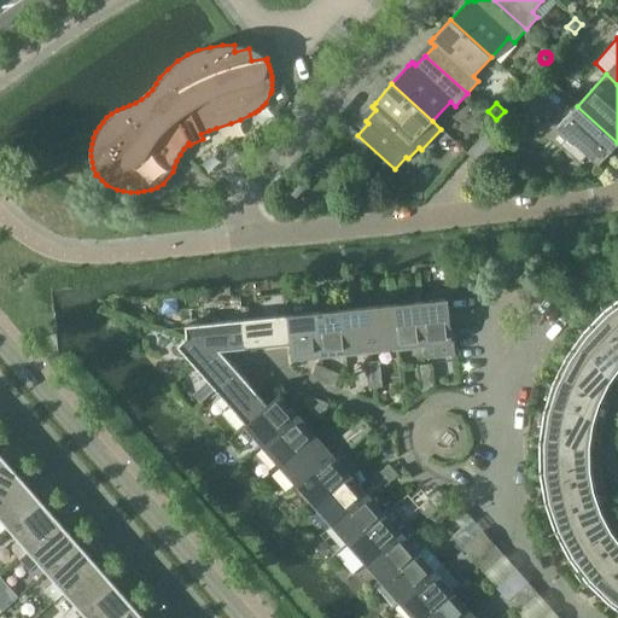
[(577,106),(557,128),(567,138),(560,145),(569,156),(578,162),(579,163),(588,155),(594,161),(596,163),(596,164),(598,164),(601,161),(617,143),(577,106)]
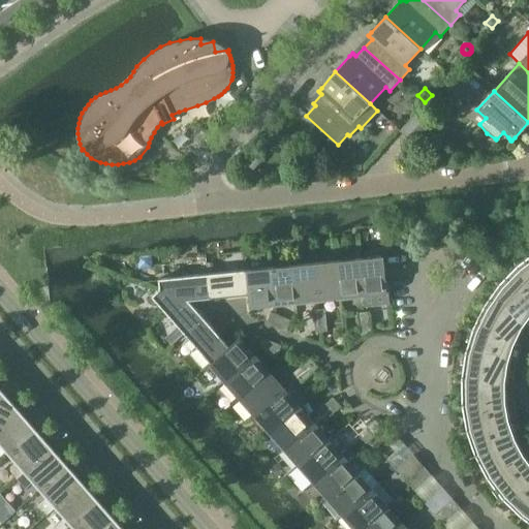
[(418,106),(418,105),(418,104),(418,103),(418,102),(418,101),(417,100),(416,99),(415,98),(414,98),(413,98),(412,98),(411,98),(410,99),(409,99),(409,100),(408,101),(408,102),(407,103),(407,104),(407,105),(408,105),(408,106),(409,107),(409,109),(410,109),(411,110),(412,110),(413,110),(414,110),(415,110),(416,109),(417,107),(418,106)]
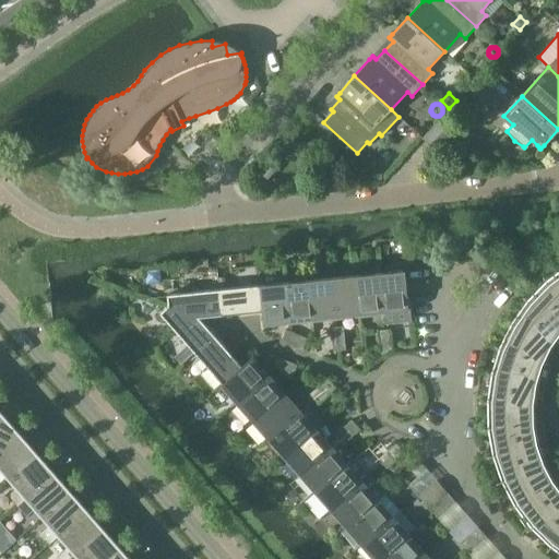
[(437,152),(456,130),(442,117),(423,139),(437,152)]
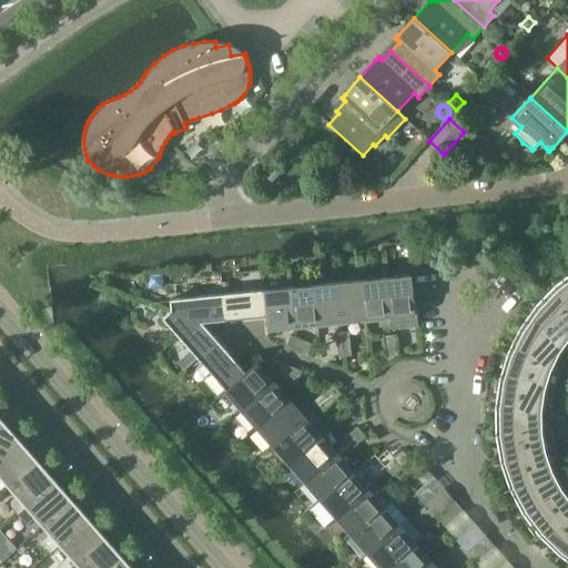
[(516,122),(510,128),(515,132),(520,127),(516,122)]
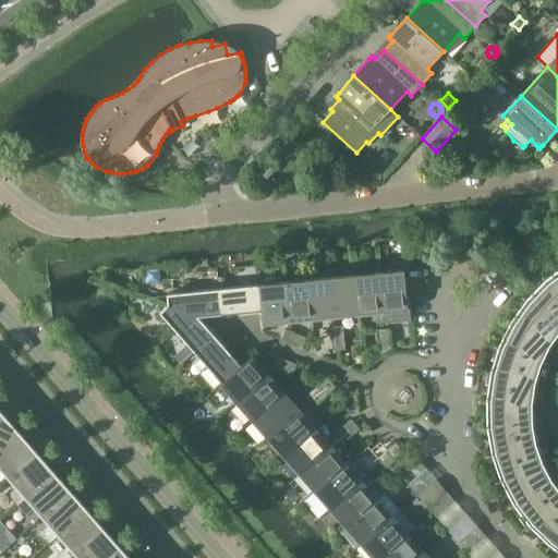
[(557,269),(545,279),(557,293),(557,269)]
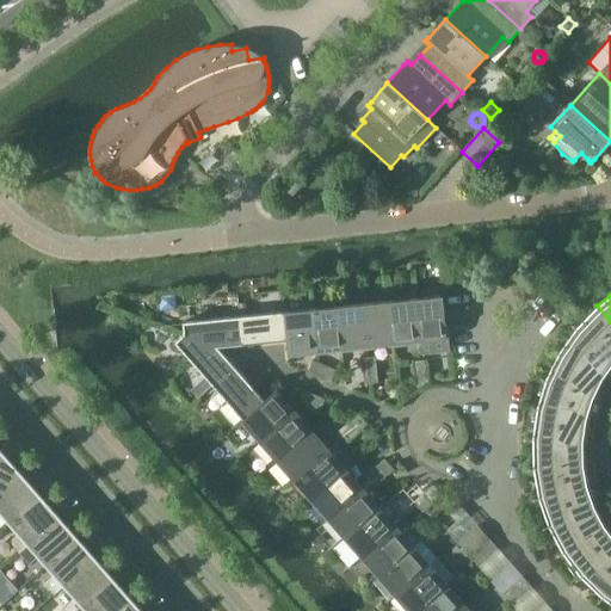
[(442,296),(415,298),(420,341),(418,341),(420,353),(450,351),(449,337),(445,337),(442,296)]
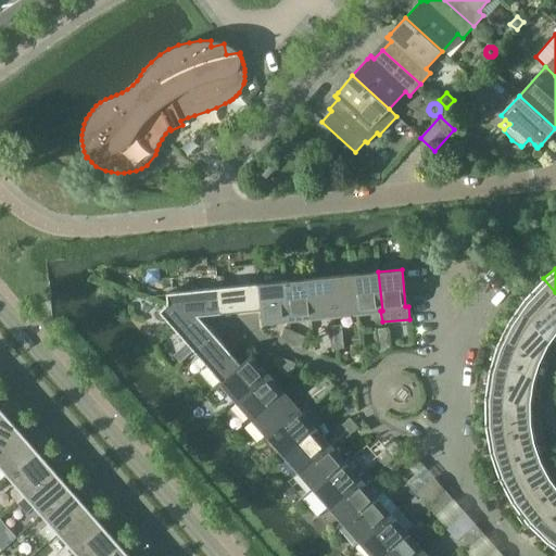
[(378,272),(354,274),(358,313),(380,311),(382,311),(378,272)]
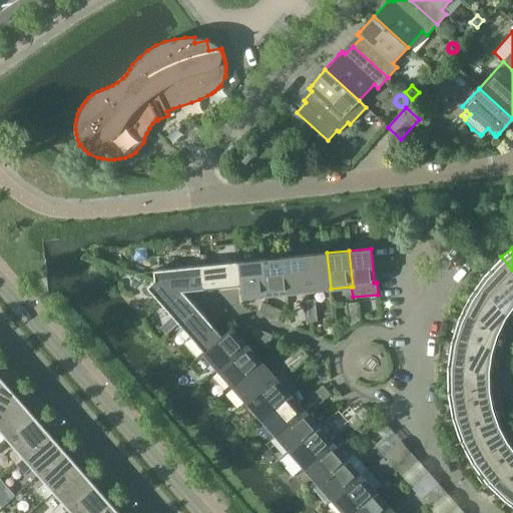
[(327,252),(305,254),(308,291),(331,289),(327,252)]
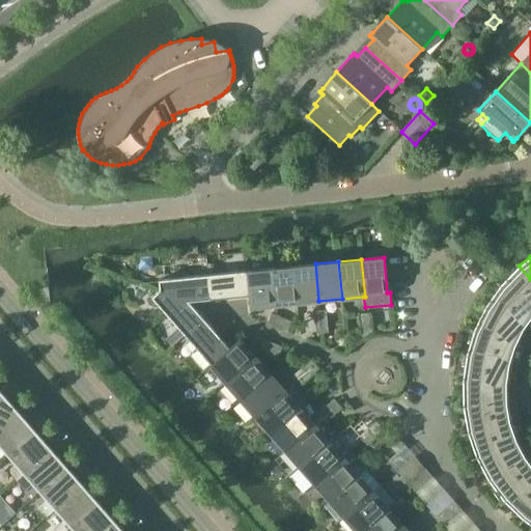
[(315,263),(292,267),(297,304),(318,301),(315,263)]
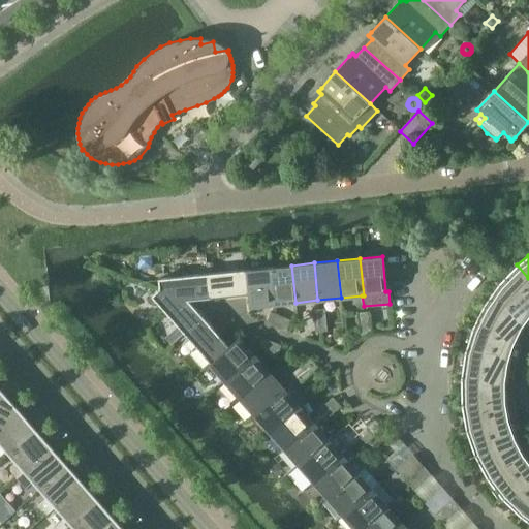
[(528,278),(517,265),(499,283),(528,308),(528,278)]
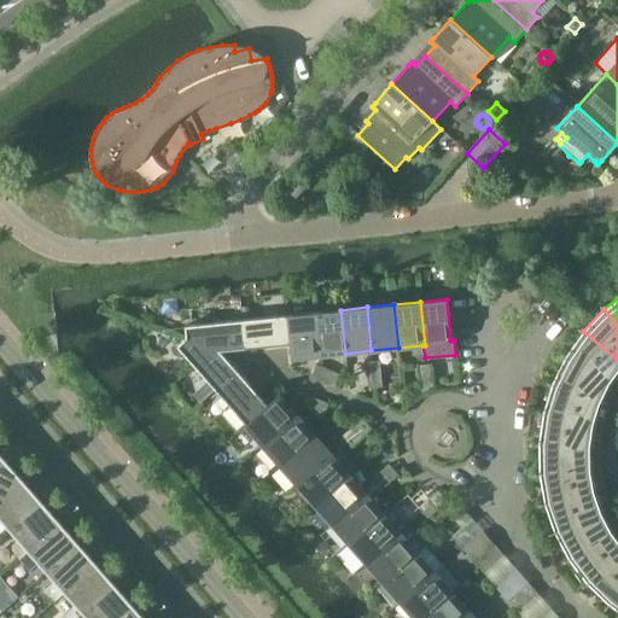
[(340,310),(315,313),(320,356),(345,354),(340,310)]
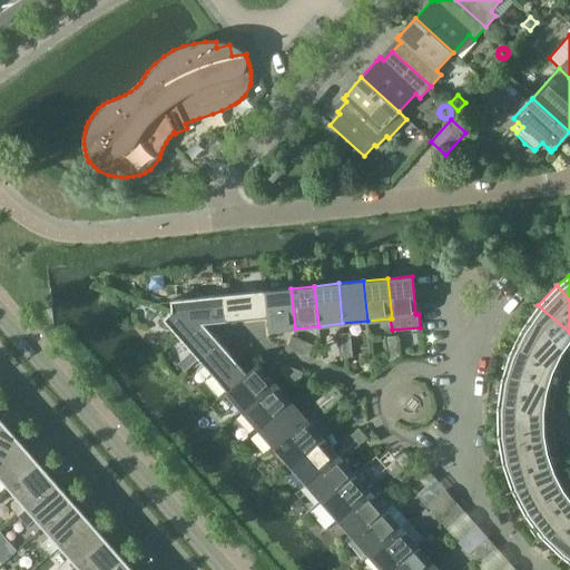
[(269,331),(295,328),(291,288),(267,291),(269,317),(268,317),(269,331)]
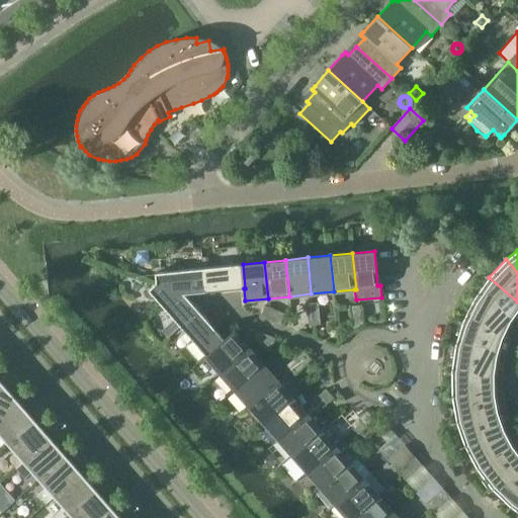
[(205,292),(244,288),(245,288),(243,264),(202,268),(205,292)]
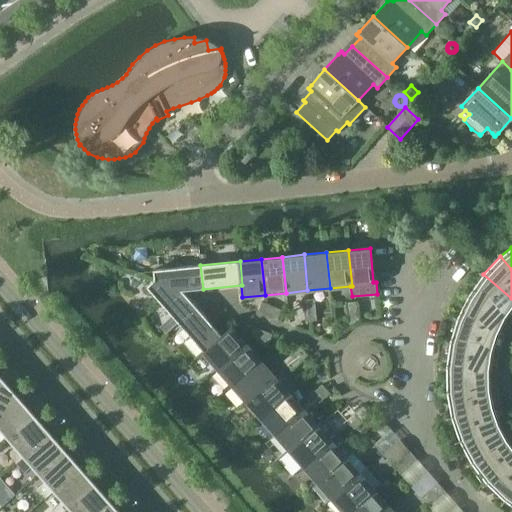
[(200,265),(153,269),(154,280),(153,280),(184,292),(183,291),(203,289),(200,265)]
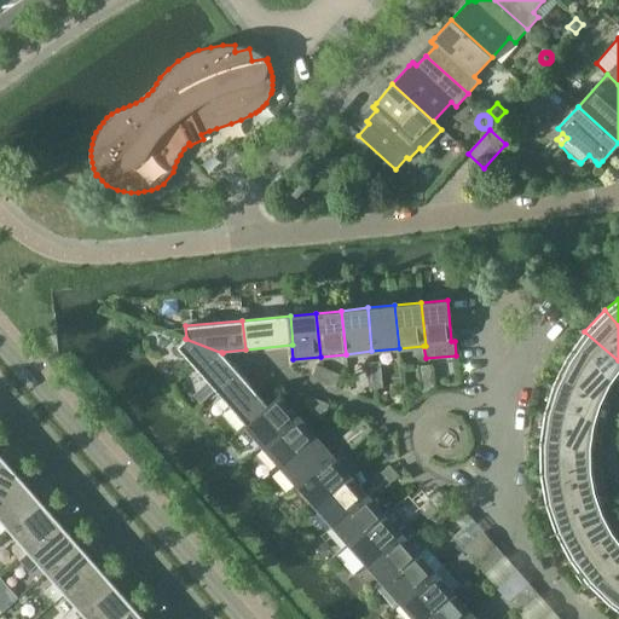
[(618,360),(584,331),(566,357),(611,382),(609,385),(618,389),(618,387),(618,360)]
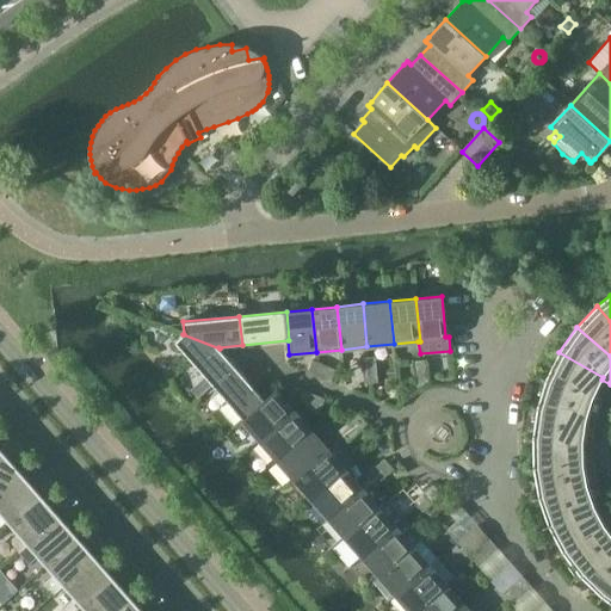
[(211,383),(233,365),(220,349),(183,334),(174,341),(211,383)]
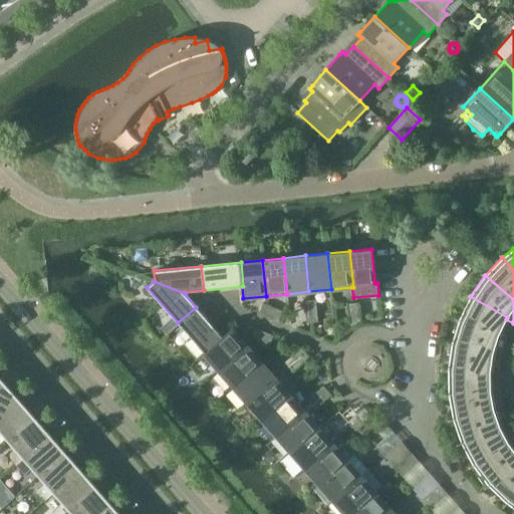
[(507,317),(470,296),(459,317),(459,318),(498,334),(499,332),(506,319),(507,317)]
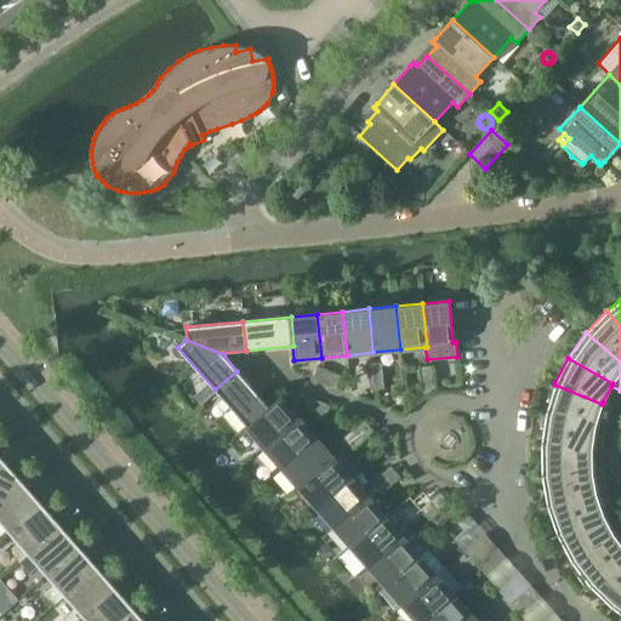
[(382,363),(368,364),(369,377),(383,376),(382,363)]
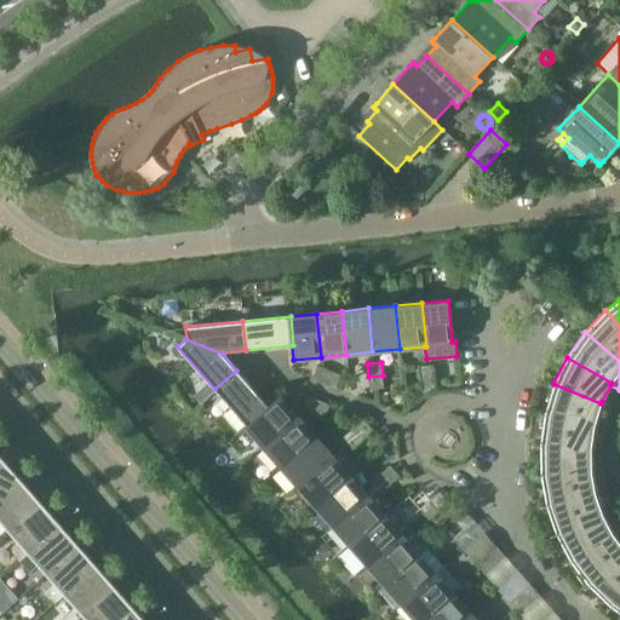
[(311,378),(325,384),(329,371),(316,365),(311,378)]
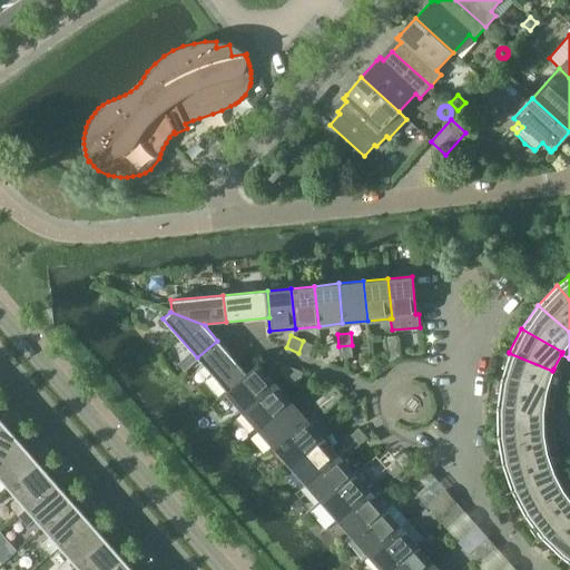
[(401,359),(400,340),(386,342),(387,360),(401,359)]
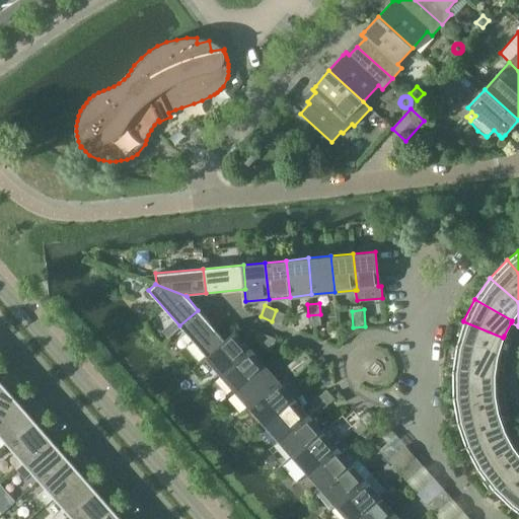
[(179,325),(206,356),(224,340),(223,340),(198,310),(179,325)]
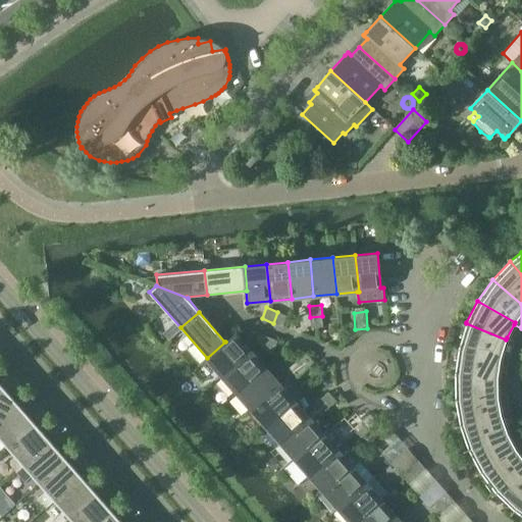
[(288,316),(277,312),(273,323),(283,326),(288,316)]
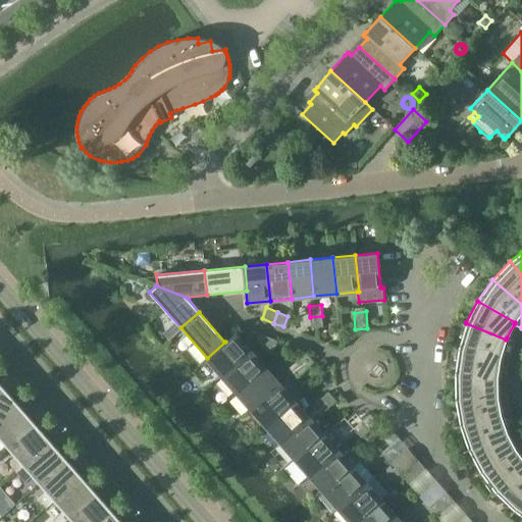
[(323,326),(322,316),(310,317),(311,327),(323,326)]
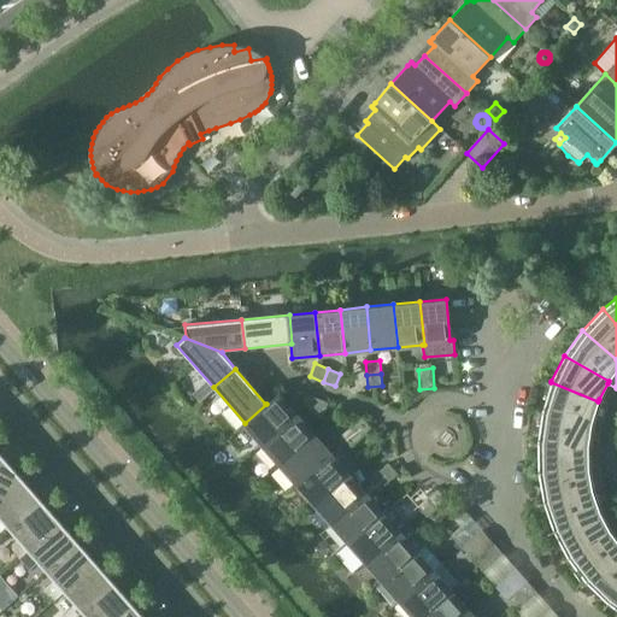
[(213,387),(209,381),(194,393),(200,400),(215,388),(213,387)]
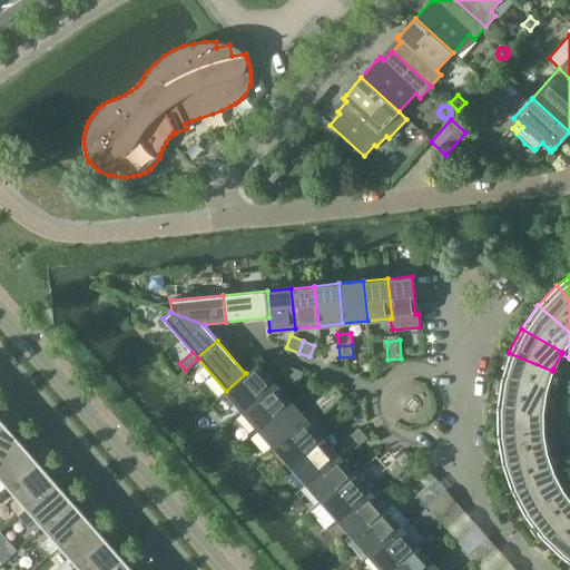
[(501,379),(501,380),(556,393),(562,373),(553,369),(552,371),(509,353),(501,379)]
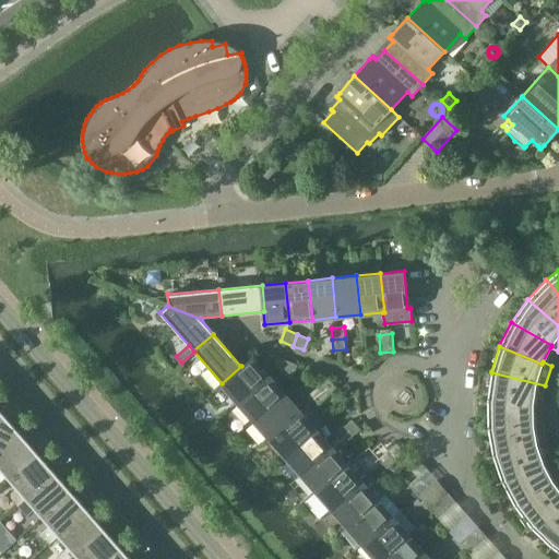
[(222,383),(238,401),(269,375),(251,356),(240,366),(241,366),(222,383)]
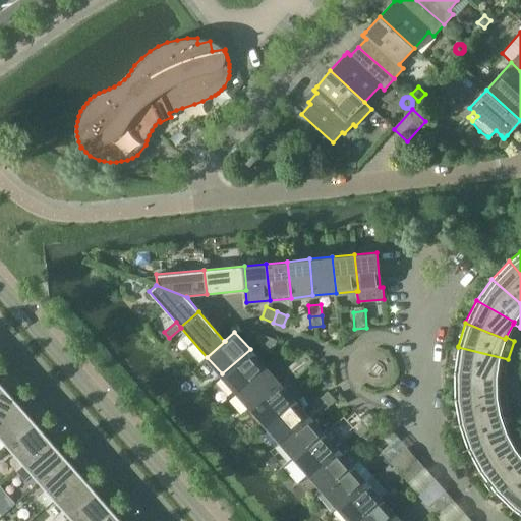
[(252,343),(263,347),(267,336),(256,332),(252,343)]
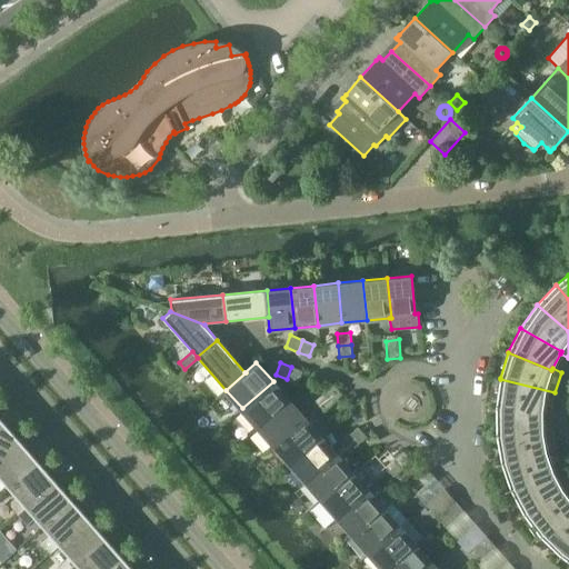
[(302,371),(291,367),(287,379),(298,383),(302,371)]
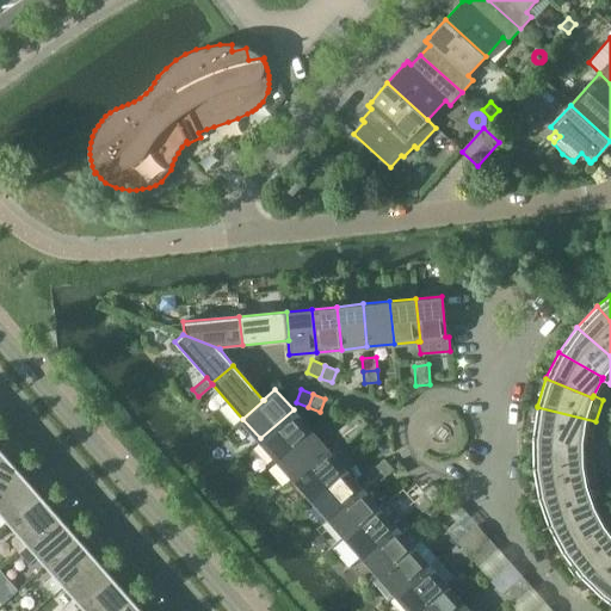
[(596,421),(537,407),(532,437),(582,440),(582,443),(593,443),(596,421)]
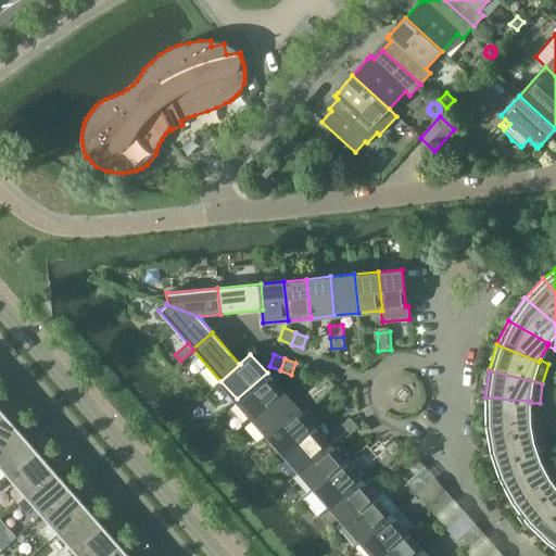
[(237,399),(253,417),(282,391),(267,373),(237,399)]
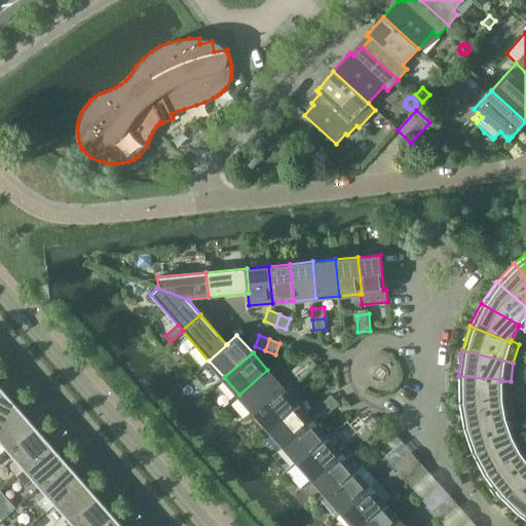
[(300,363),(307,372),(316,365),(308,355),(300,363)]
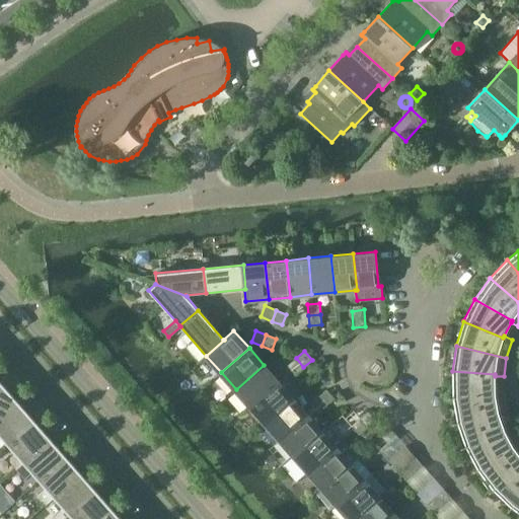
[(295,375),(303,367),(296,358),(287,366),(295,375)]
